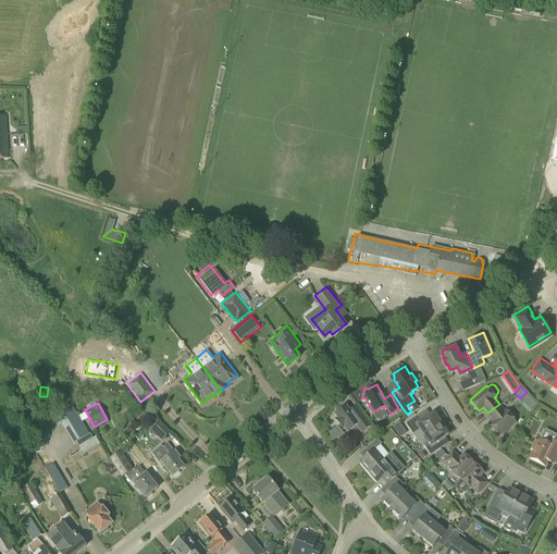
[(370,423),(356,404),(349,408),(346,403),(334,411),(337,416),(335,417),(343,427),(345,426),(347,429),(356,422),(361,430),(370,423)]
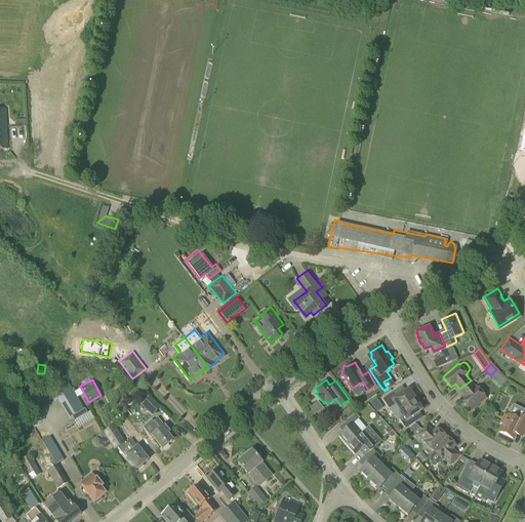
[(471,380),(459,389),(465,395),(460,398),(470,408),(485,395),(477,385),(475,386),(471,380)]
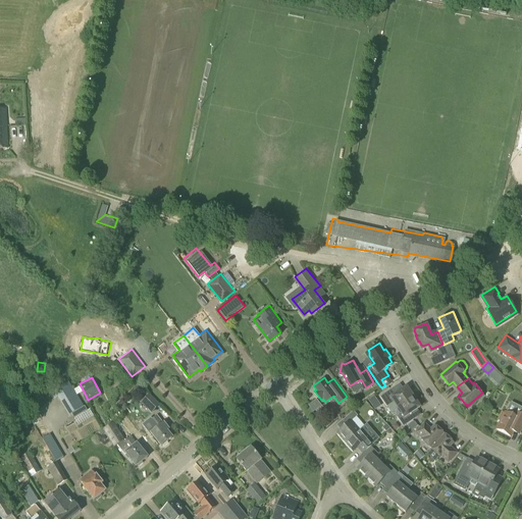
[(68,379),(50,390),(54,398),(57,397),(68,415),(84,405),(68,379)]
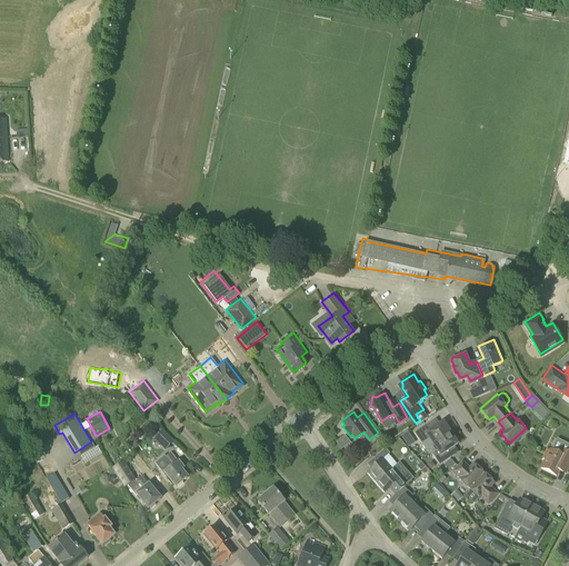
[(433,442),(450,430),(450,428),(448,425),(446,425),(442,419),(432,427),(429,421),(415,430),(421,442),(429,436),(433,442)]
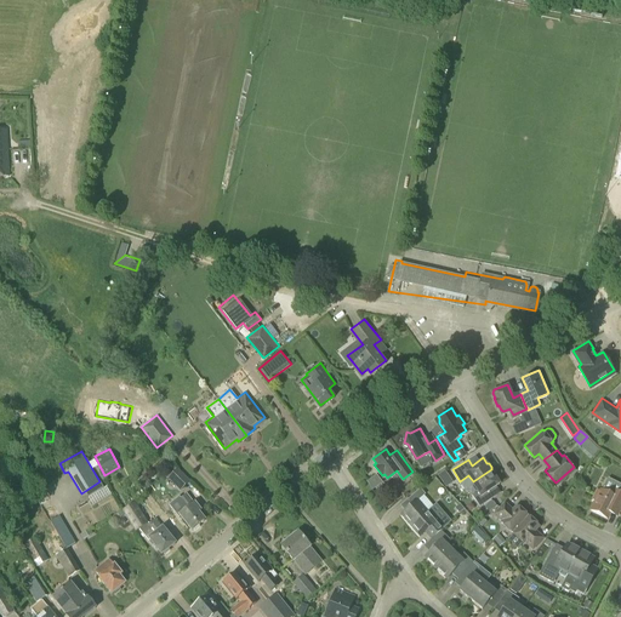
[(180,490),(189,480),(177,467),(167,476),(180,490)]
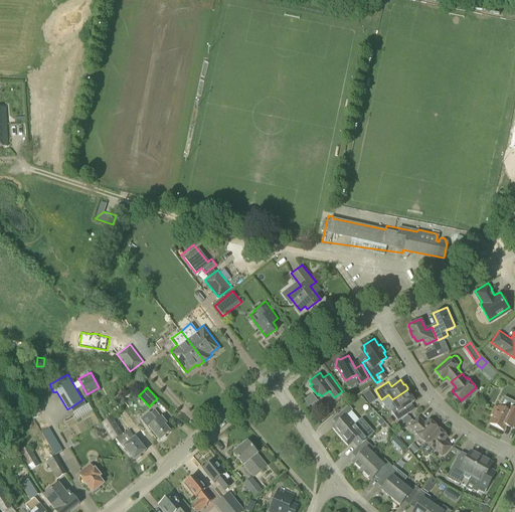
[(369,402),(375,398),(369,388),(362,392),(369,402)]
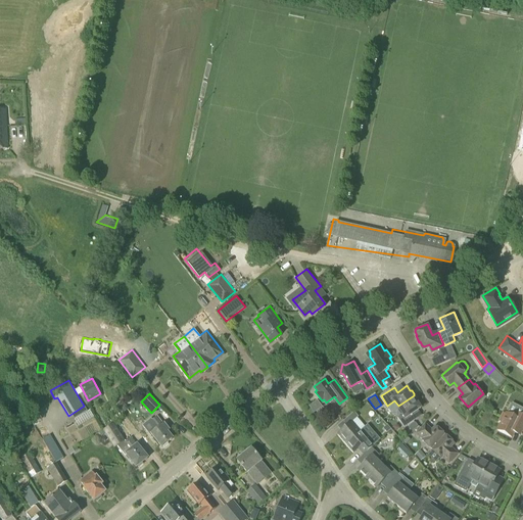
[(414,395),(398,406),(402,412),(397,416),(403,425),(422,414),(418,408),(420,406),(418,403),(419,400),(417,397),(415,397),(414,395)]
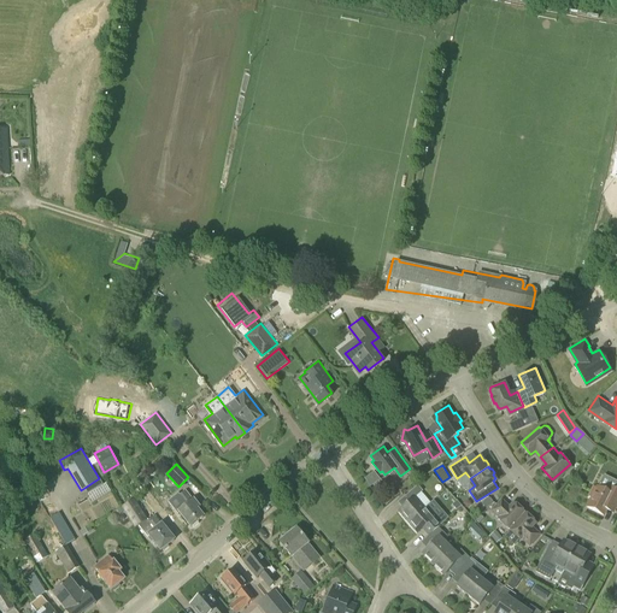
[(111,491),(106,482),(88,494),(93,501),(111,491)]
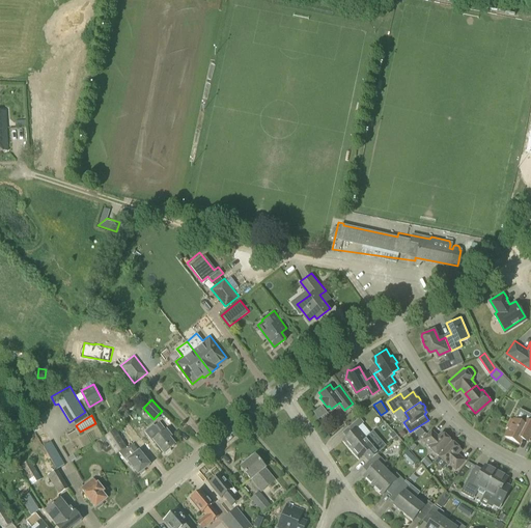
[(351,447),(365,435),(358,426),(364,421),(359,416),(350,424),(353,428),(342,438),(351,447)]
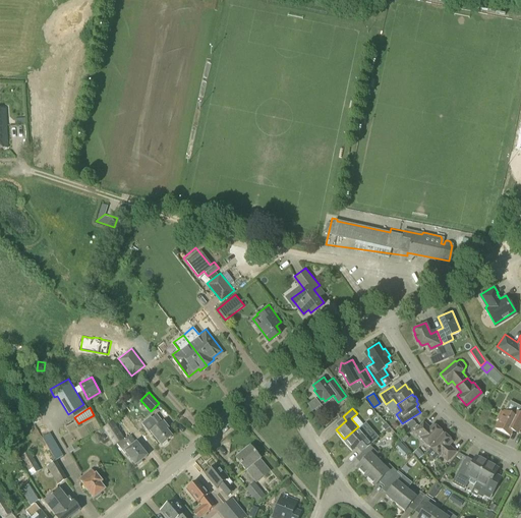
[(517,432),(519,426),(520,422),(520,412),(515,409),(513,413),(504,409),(504,410),(502,409),(498,417),(500,418),(496,426),(509,433),(511,428),(517,432)]
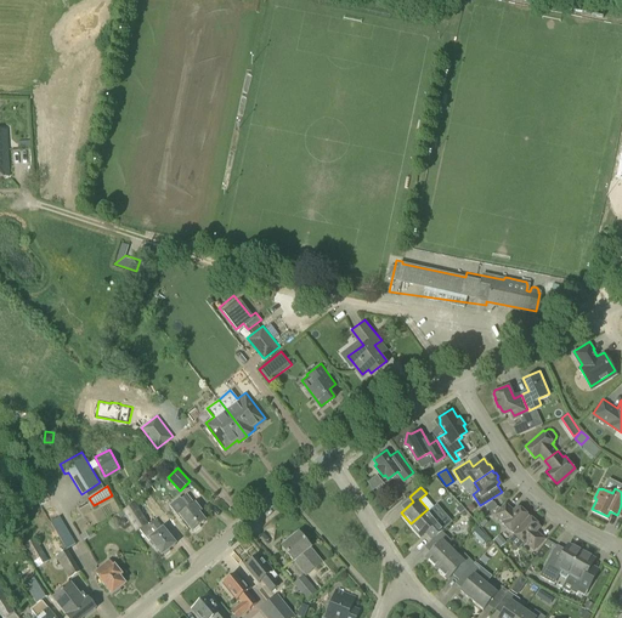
[(194,502),(186,492),(181,497),(180,495),(169,504),(179,515),(180,514),(192,529),(193,528),(194,529),(201,526),(199,523),(204,520),(198,511),(201,510),(194,502)]
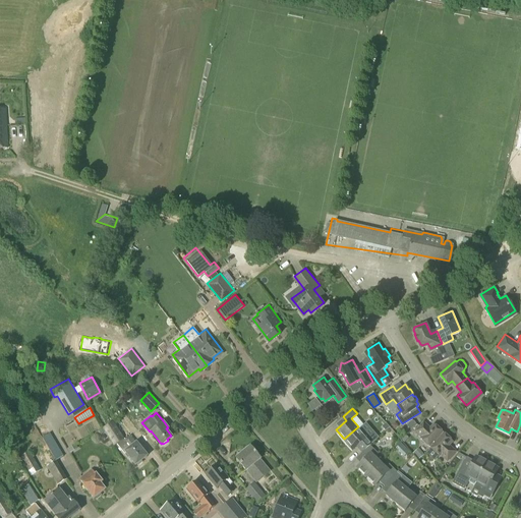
[(413,418),(407,423),(410,427),(416,423),(413,418)]
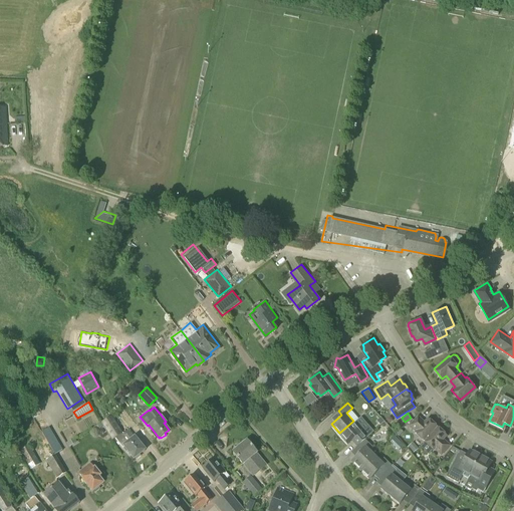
[(122,431),(111,414),(101,421),(112,438),(120,433),(121,432),(122,431)]
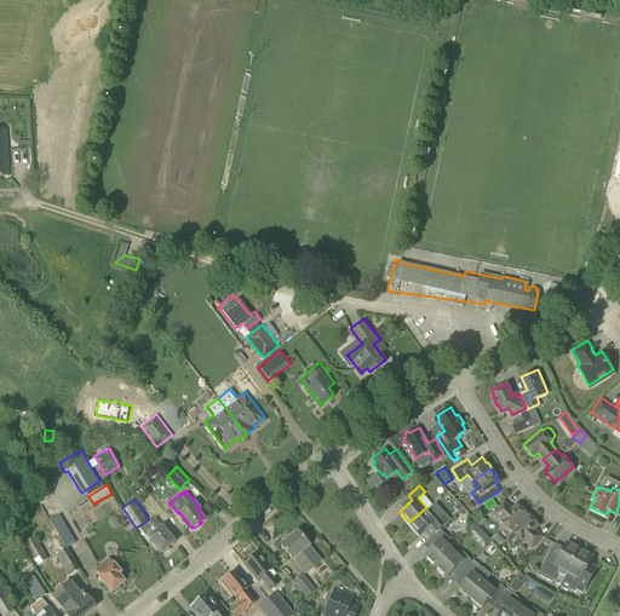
[(511,529),(527,513),(516,502),(512,507),(504,500),(493,512),(500,519),(511,529)]
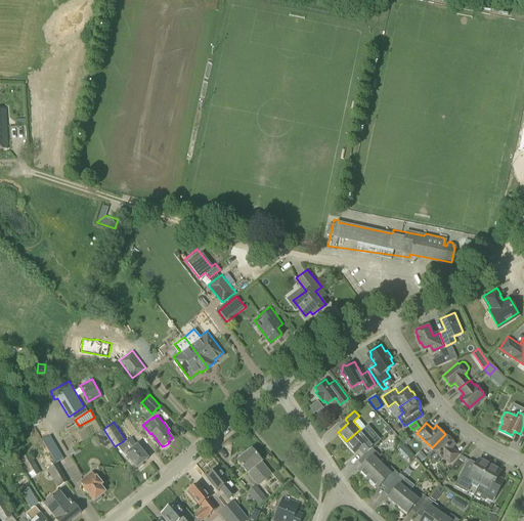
[(372,446),(374,444),(368,438),(360,429),(346,441),(354,450),(357,448),(363,454),(372,446)]
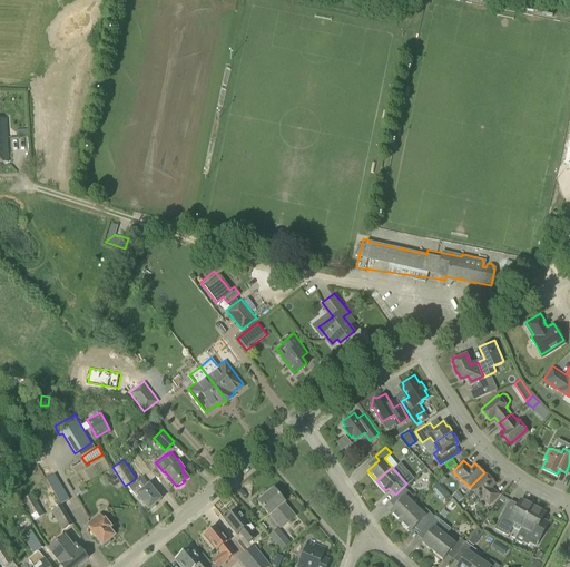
[(68,515),(69,514),(77,509),(55,472),(47,478),(61,501),(68,515)]
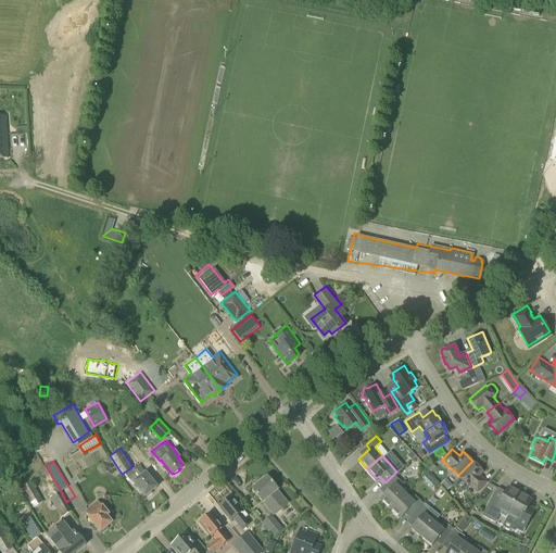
[(472,461),(458,475),(477,491),(487,480),(479,474),(482,469),(472,461)]
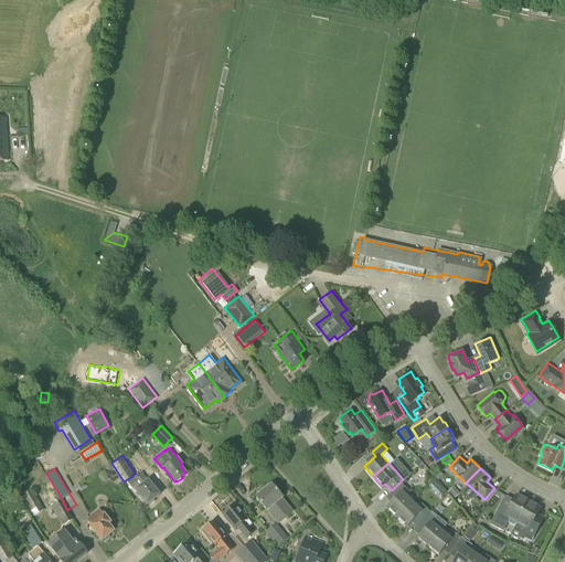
[(149,479),(141,470),(135,476),(134,475),(132,476),(127,480),(135,490),(136,489),(147,504),(149,502),(150,504),(155,499),(153,498),(160,494),(149,479)]
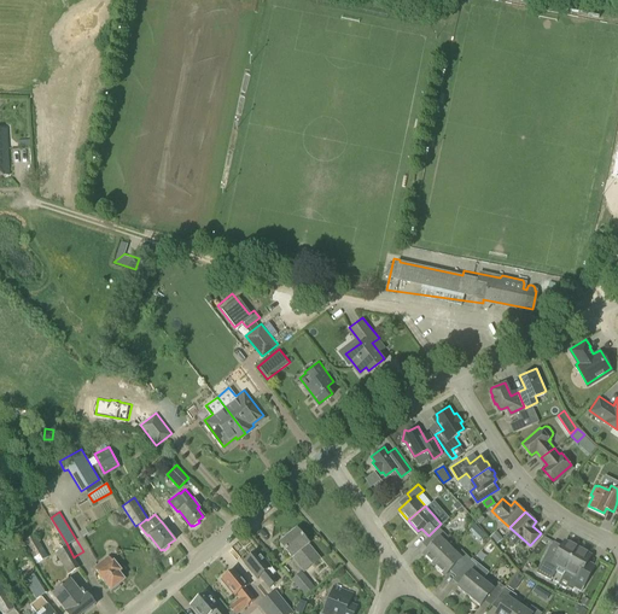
[(82,534),(92,528),(89,525),(80,530),(82,534)]
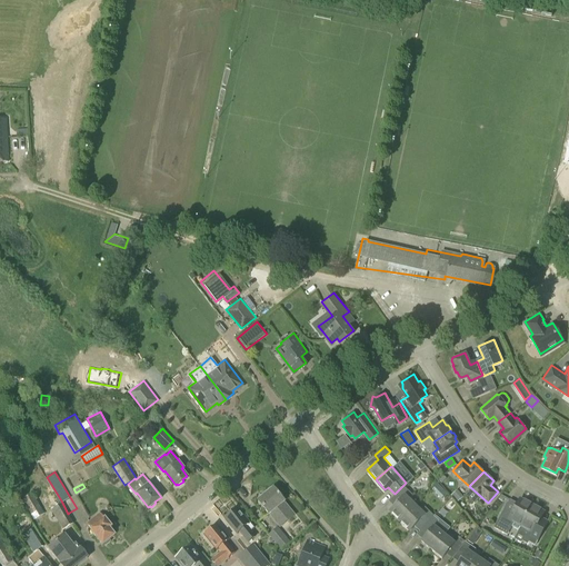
[(399,518),(413,504),(408,498),(412,493),(403,485),(395,494),(393,494),(398,499),(389,508),(399,518)]
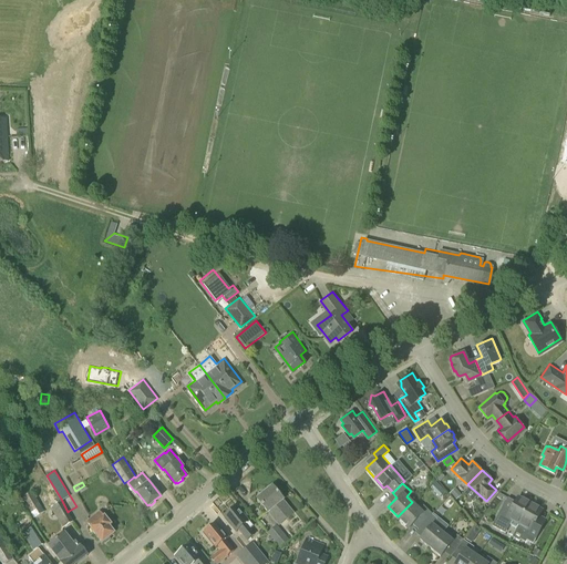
[(279,524),(295,512),(284,498),(272,484),(257,498),(268,511),(279,524)]
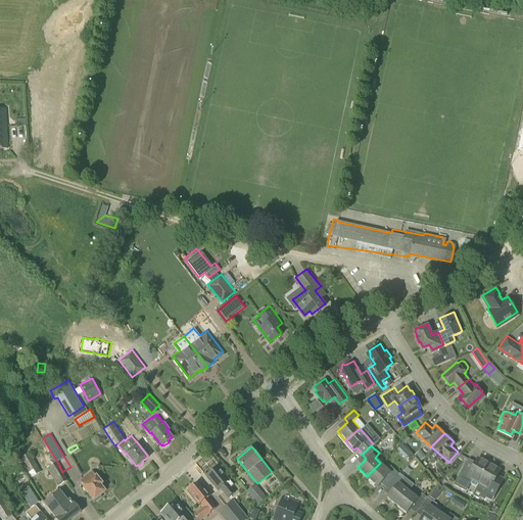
[(32,475),(41,470),(30,451),(20,457),(32,475)]
